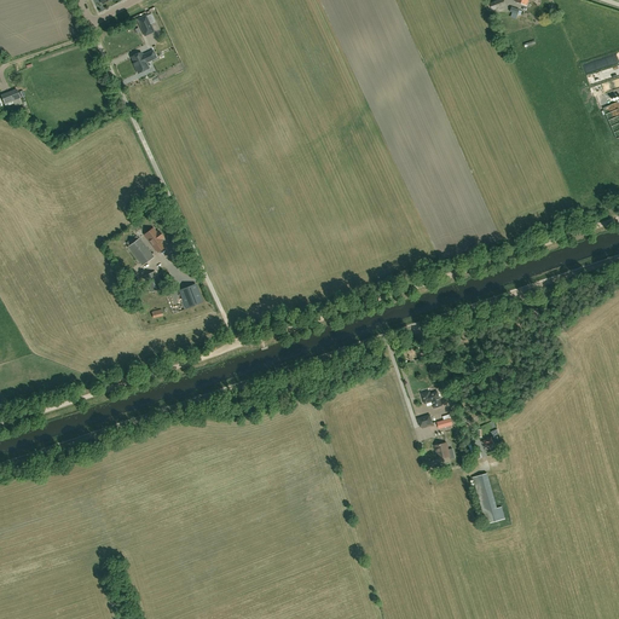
[(503,0),(497,0),(490,4),(492,11),(505,6),(503,0)]
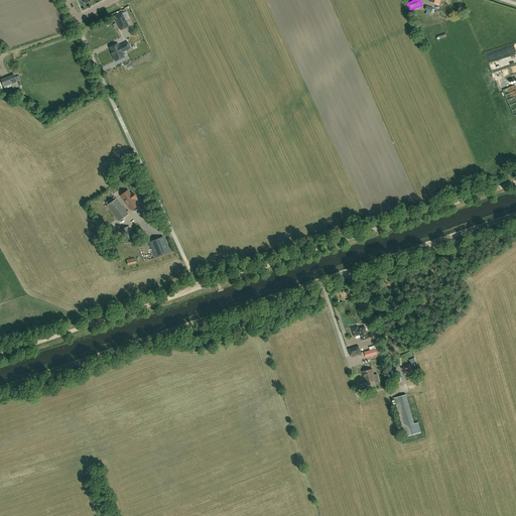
[(128,26),(126,22),(125,20),(129,18),(126,12),(122,14),(122,13),(114,16),(121,30),(128,26)]
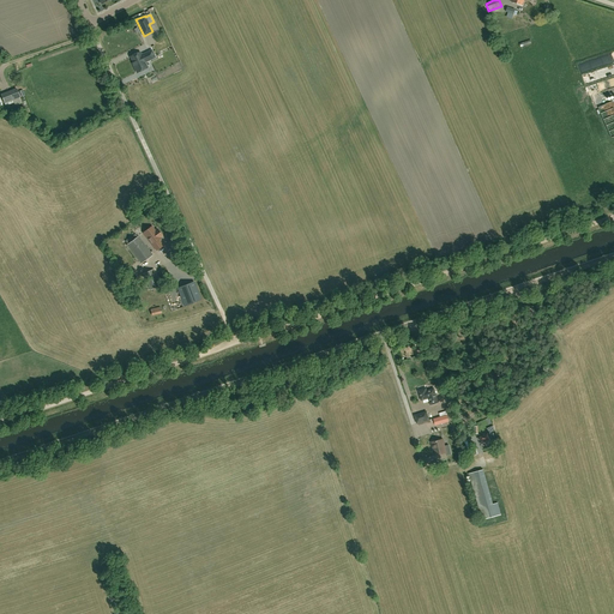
[(134,66),(134,67),(137,73),(148,68),(144,62),(155,58),(151,50),(142,55),(139,52),(130,56),(134,66)]
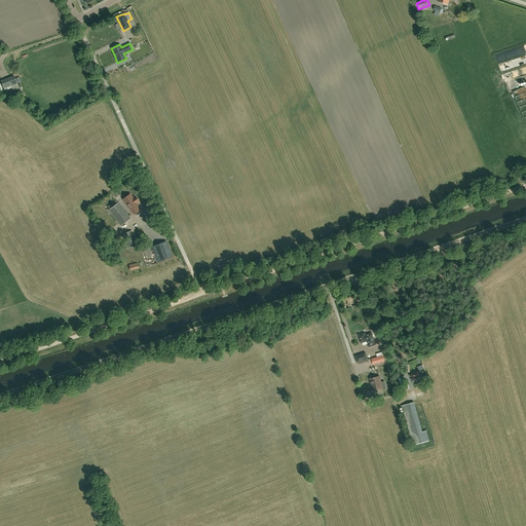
[(503,64),(504,71),(525,64),(525,53),(521,55),(518,47),(496,53),(498,63),(520,58),(521,60),(503,64)]
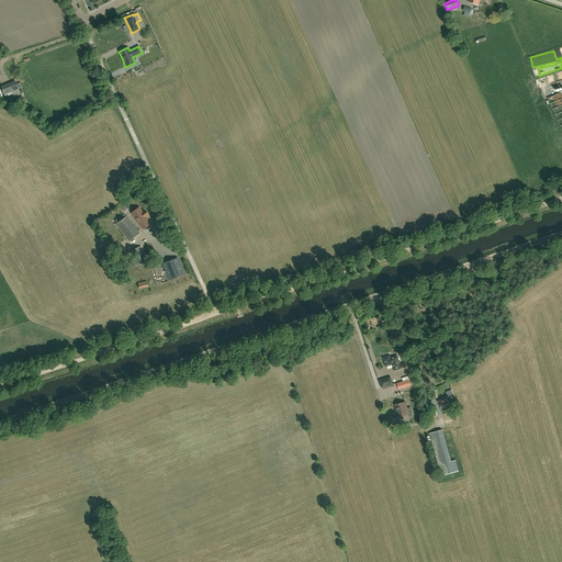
[(2,87),(7,97),(14,94),(13,92),(20,89),(17,80),(2,87)]
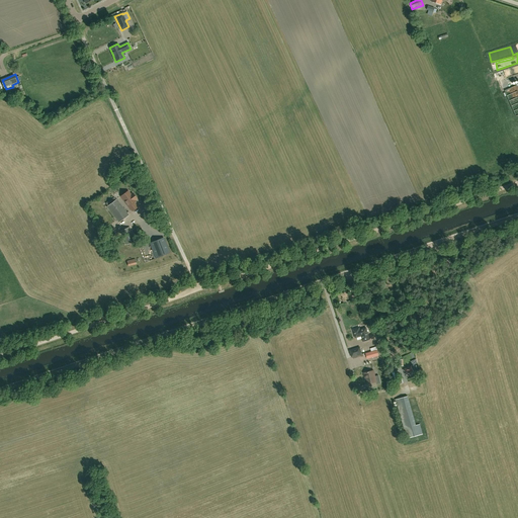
[(136,200),(138,199),(134,193),(132,194),(131,194),(127,191),(120,196),(132,211),(138,207),(135,204),(133,205),(132,203),(136,200)]
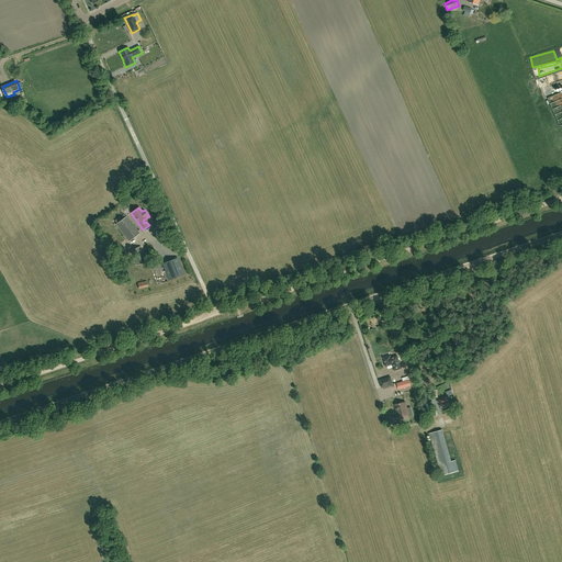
[(126,216),(116,224),(128,242),(139,233),(126,216)]
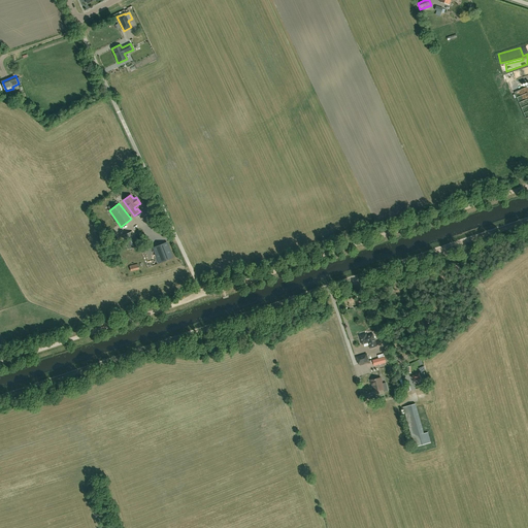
[(106,234),(109,240),(118,236),(114,230),(106,234)]
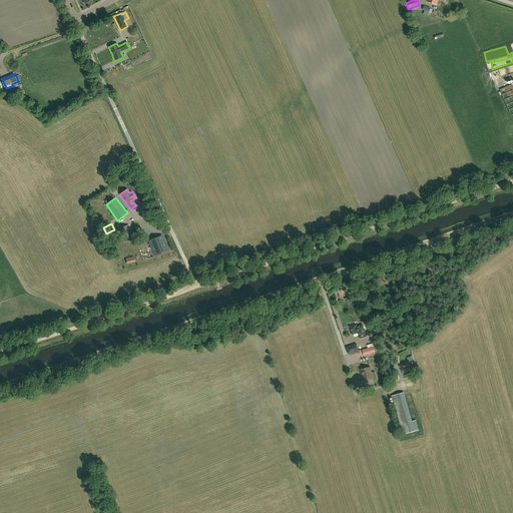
[(125,243),(133,238),(127,225),(118,229),(125,243)]
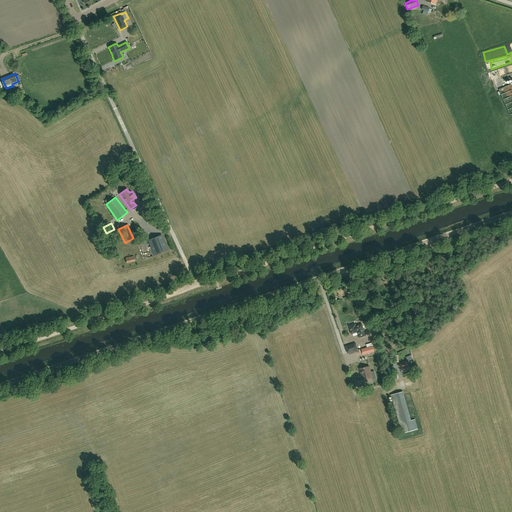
[(169,251),(163,235),(148,241),(154,256),(169,251)]
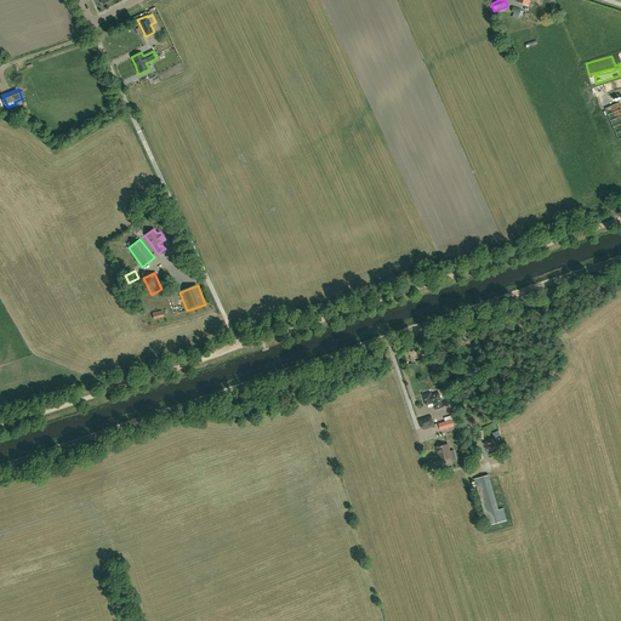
[(443,408),(439,394),(437,393),(432,394),(431,397),(423,399),(426,405),(433,403),(436,410),(443,408)]
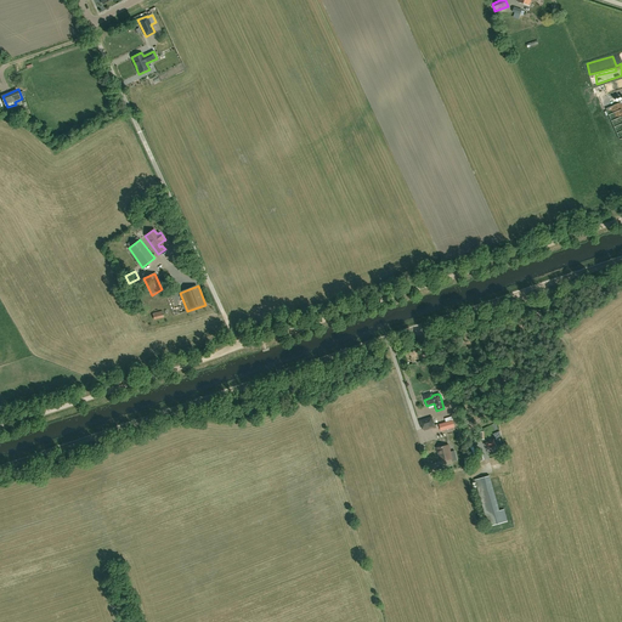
[(419,420),(422,429),(434,425),(431,417),(419,420)]
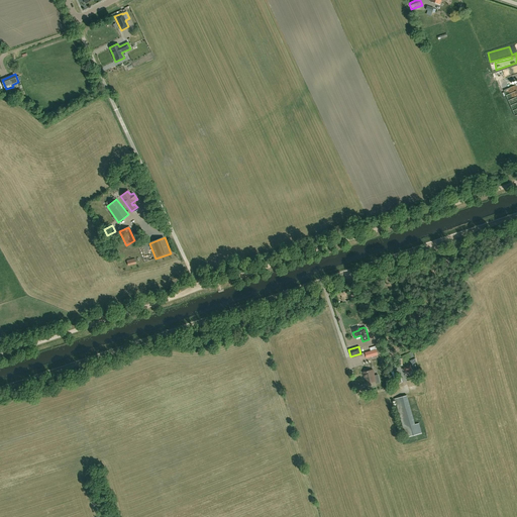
[(417,371),(414,364),(416,363),(415,358),(410,360),(411,365),(404,369),(407,376),(417,371)]
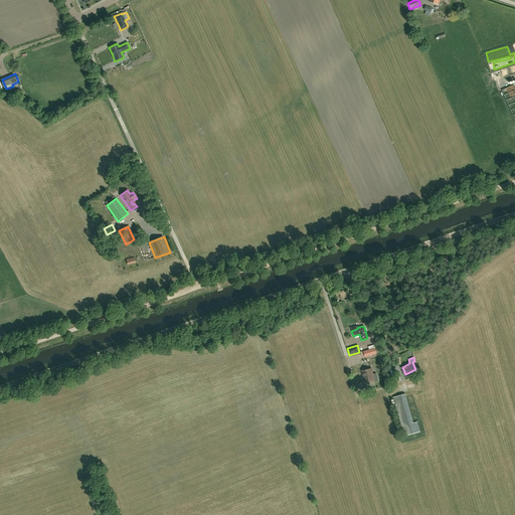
[(371,368),(363,370),(366,382),(374,380),(371,368)]
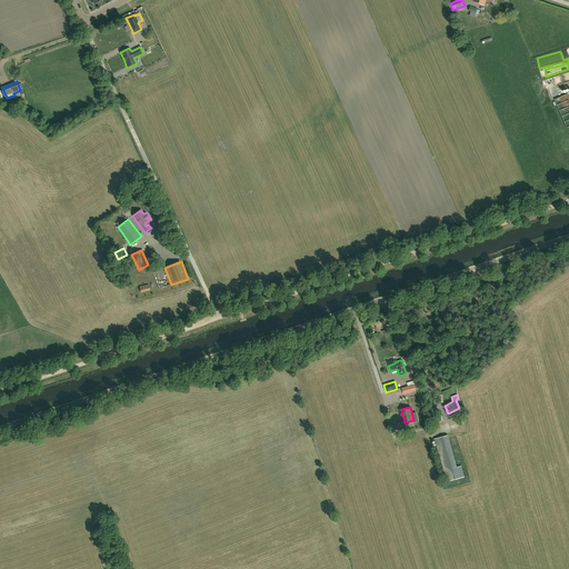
[(461,466),(457,467),(448,436),(435,439),(447,482),(465,477),(461,466)]
